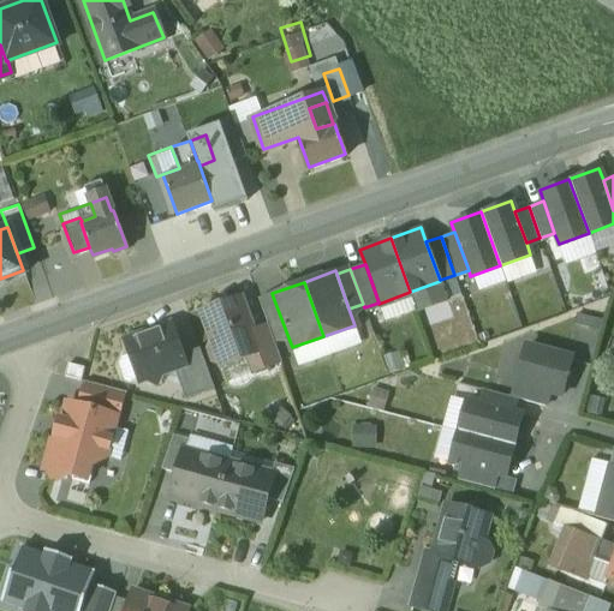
[(240,295),(201,310),(213,341),(210,348),(214,358),(220,359),(221,365),(248,354),(260,351),(251,329),(252,329),(240,295)]
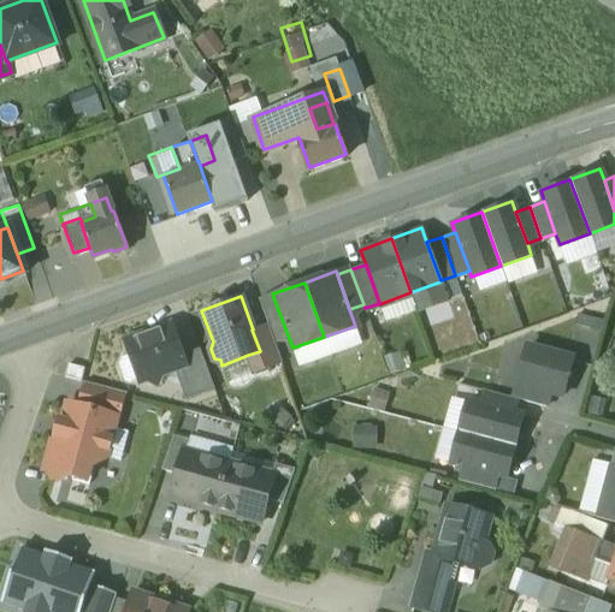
[(287,332),(273,297),(260,302),(268,324),(272,337),(287,332)]
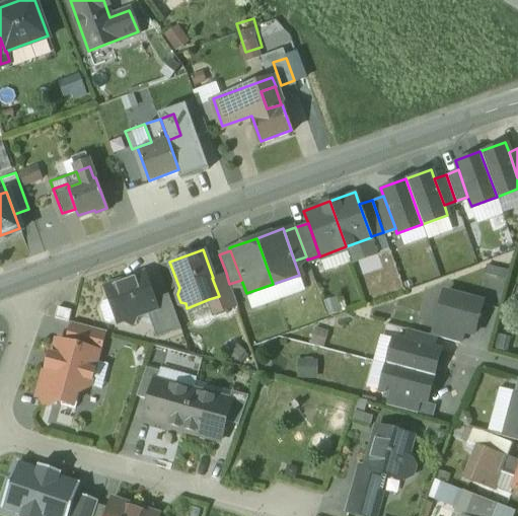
[(144,273),(105,287),(109,298),(101,301),(99,306),(102,316),(108,318),(116,316),(117,319),(121,318),(132,322),(137,312),(146,308),(151,323),(161,319),(153,298),(144,273)]
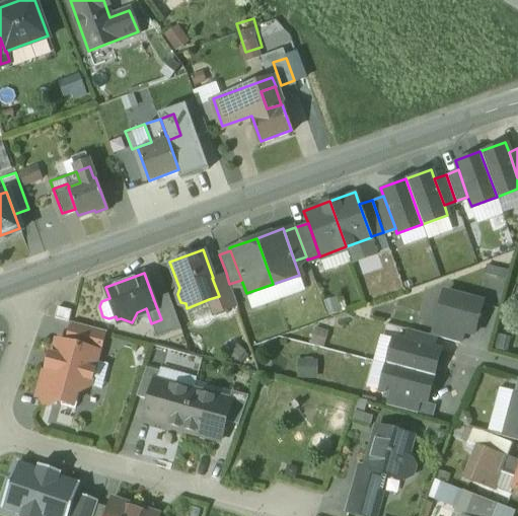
[(229,284),(226,273),(213,278),(212,278),(219,296),(209,299),(214,312),(236,304),(229,284)]
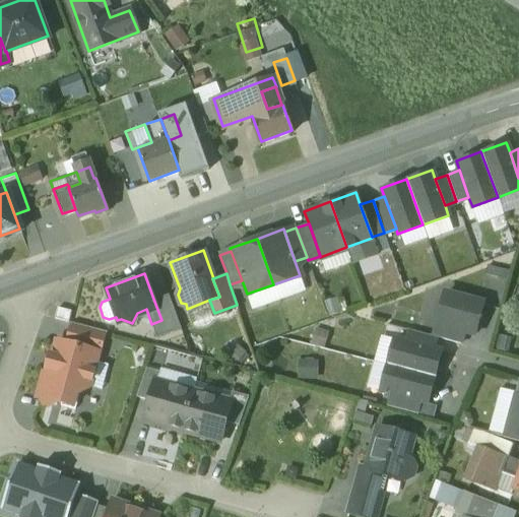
[(482,302),(444,291),(436,321),(463,329),(473,332),(482,302)]
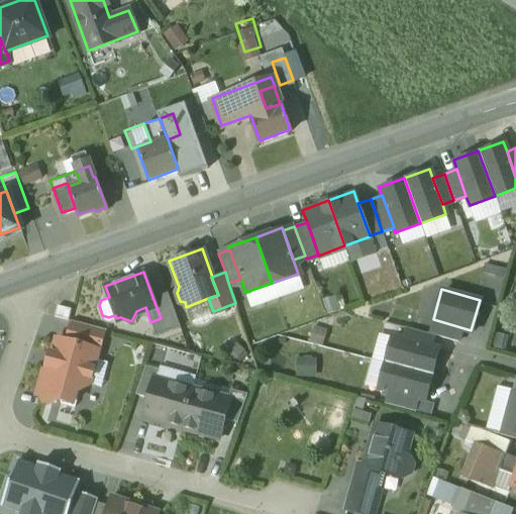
[(168,291),(152,297),(161,318),(150,322),(156,334),(180,325),(168,291)]
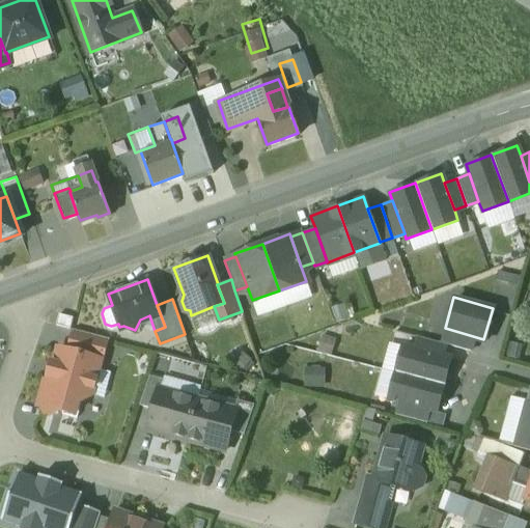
[(72,316),(57,313),(54,323),(70,327),(72,316)]
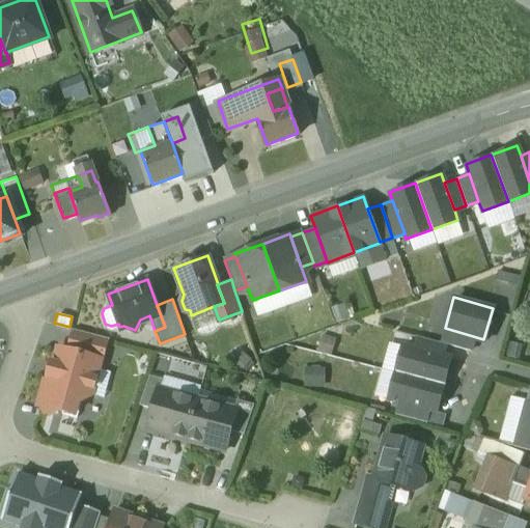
[(106,336),(73,328),(67,350),(100,359),(106,336)]
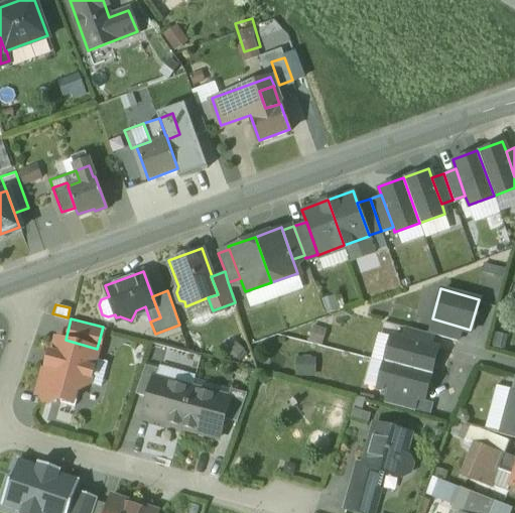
[(460,327),(432,318),(429,332),(432,333),(456,339),(460,327)]
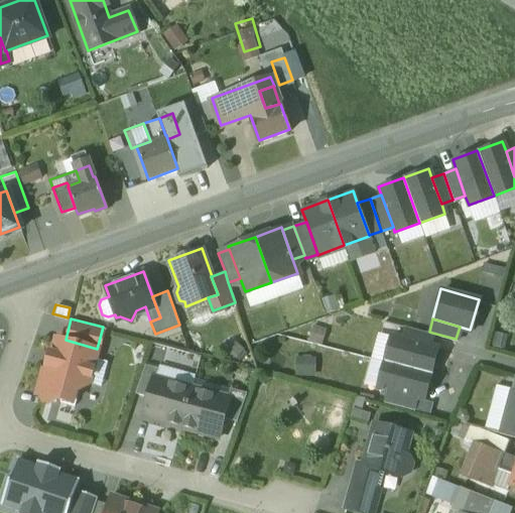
[(429,332),(405,325),(402,337),(429,345),(432,333),(429,332)]
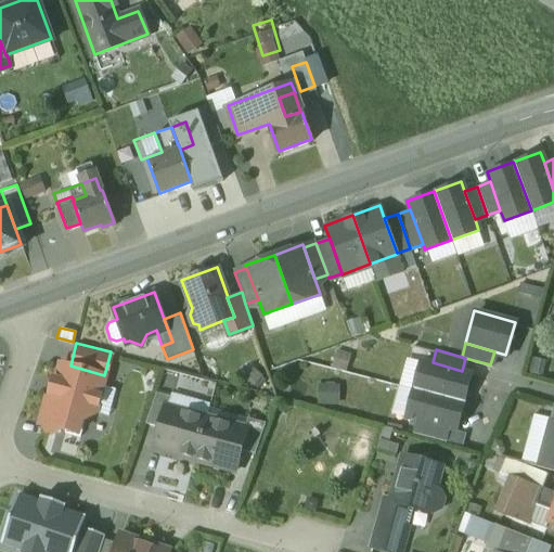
[(433,362),(420,360),(413,387),(463,400),(469,373),(462,371),(433,362)]
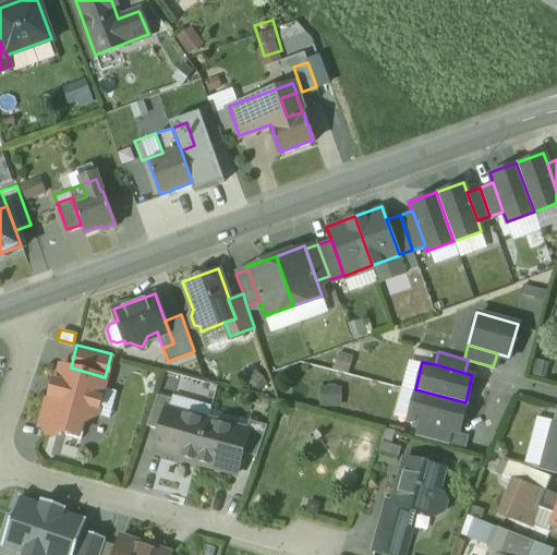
[(71,368),(60,364),(56,379),(53,379),(49,395),(51,396),(50,400),(46,398),(39,423),(43,424),(47,433),(55,435),(60,432),(61,429),(64,430),(64,433),(79,437),(83,420),(95,414),(105,377),(71,368)]
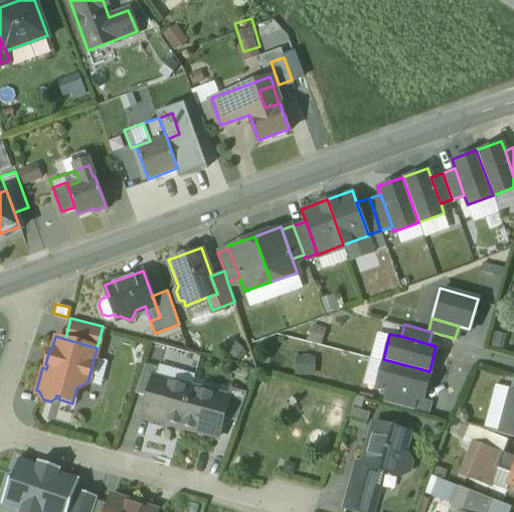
[(430,371),(383,359),(376,385),(387,388),(414,395),(422,397),(430,371)]
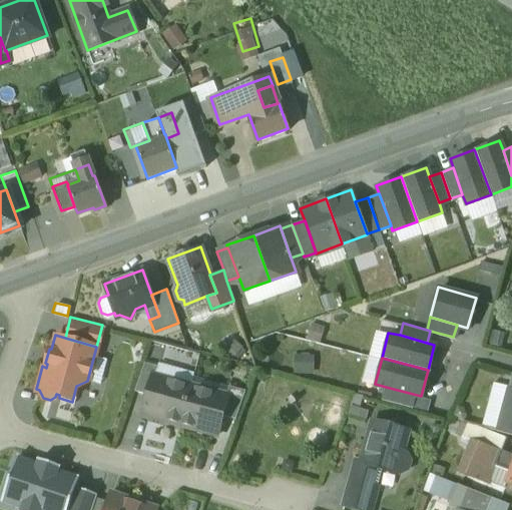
[(144,362),(134,389),(146,393),(152,374),(154,375),(156,365),(144,362)]
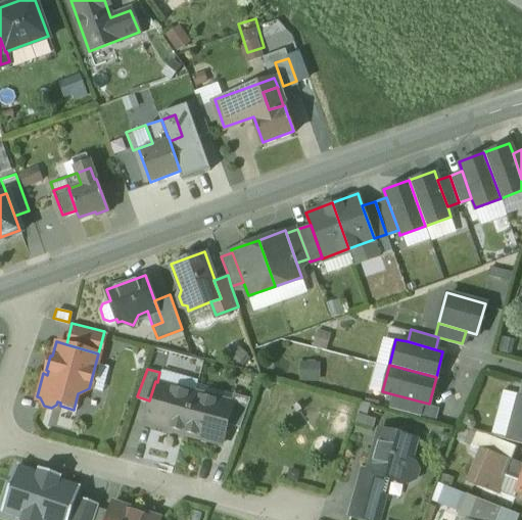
[(157,382),(155,381),(149,400),(144,421),(183,431),(193,392),(157,382)]
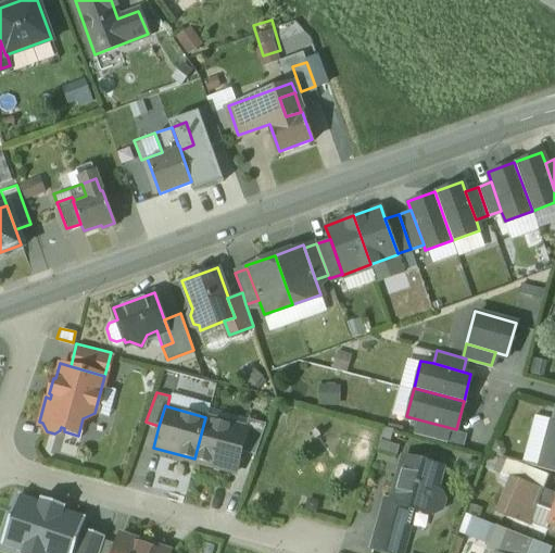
[(244,427),(205,417),(194,459),(235,469),(241,449),(247,428),(244,427)]
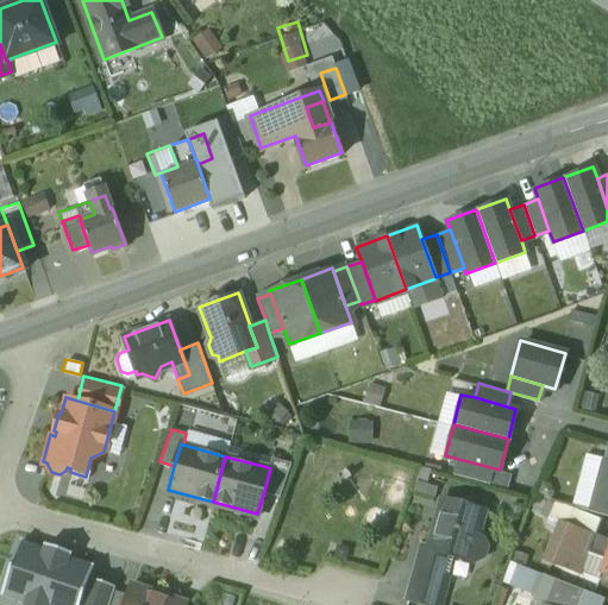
[(290,462),(270,457),(268,467),(270,468),(264,491),(279,496),(290,462)]
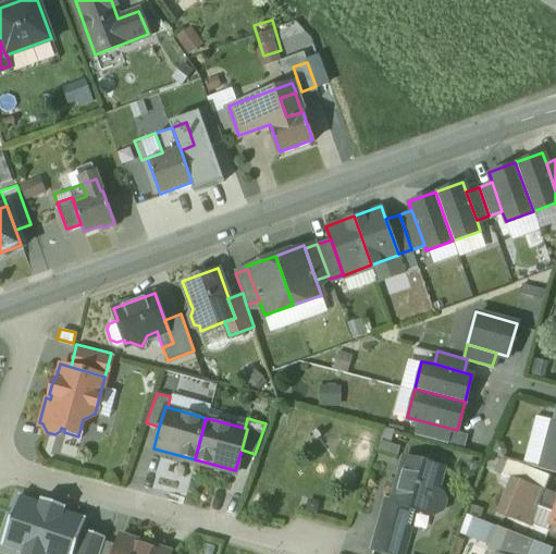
[(555,420),(551,419),(539,466),(555,470),(555,468),(555,420)]
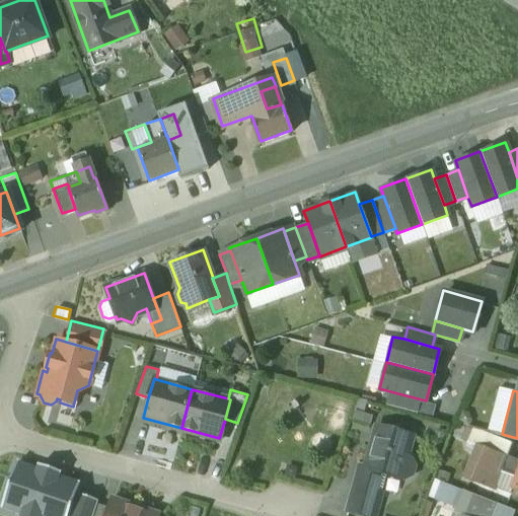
[(418,398),(390,391),(386,403),(414,412),(418,398)]
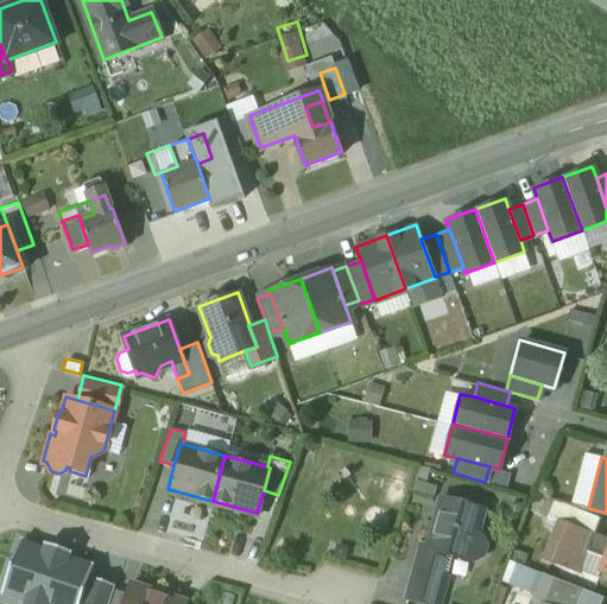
[(481,508),(441,497),(427,546),(427,547),(450,554),(467,559),(468,555),(472,557),(480,552),(482,542),(478,534),(474,533),(481,508)]
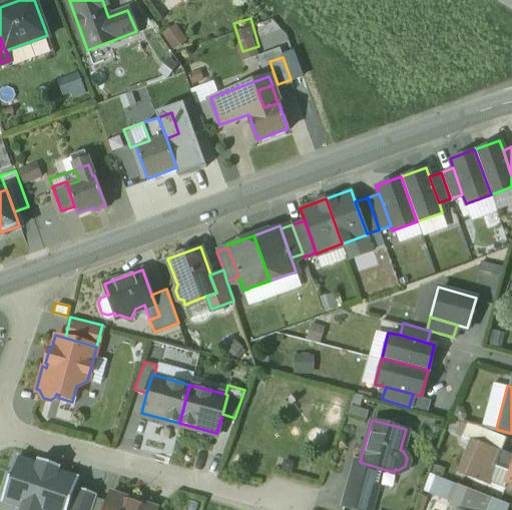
[(506,437),(476,425),(470,438),(500,450),(501,450),(506,437)]
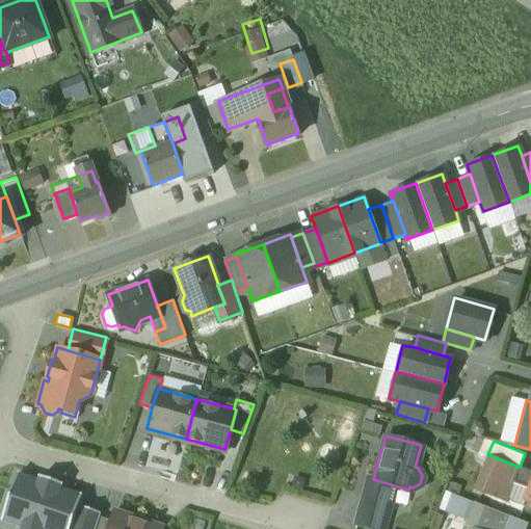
[(519,467),(487,454),(474,486),(506,499),(519,467)]
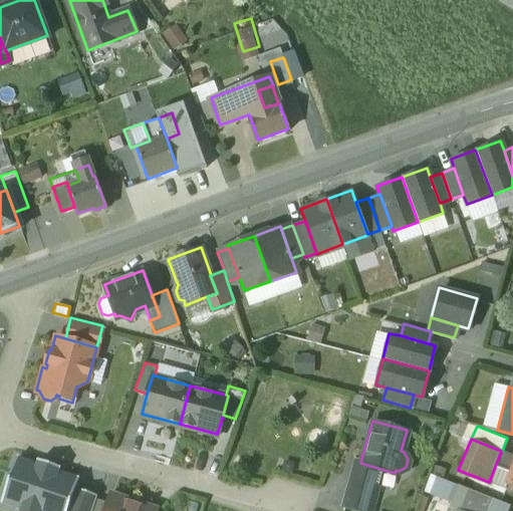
[(512,455),(502,451),(501,451),(496,465),(510,470),(505,483),(512,486),(512,455)]
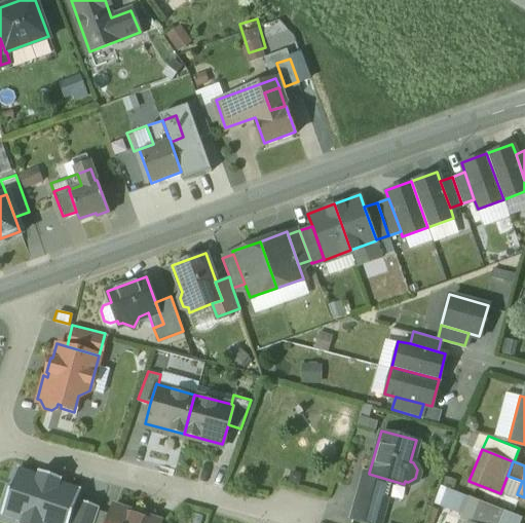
[(38,474),(16,467),(0,513),(21,520),(19,522),(68,522),(77,498),(80,489),(60,481),(61,477),(39,470),(38,474)]
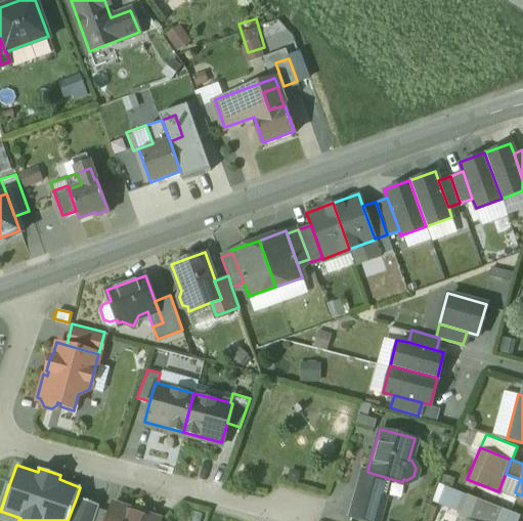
[(388,478),(367,472),(367,471),(364,470),(359,487),(384,494),(388,478)]
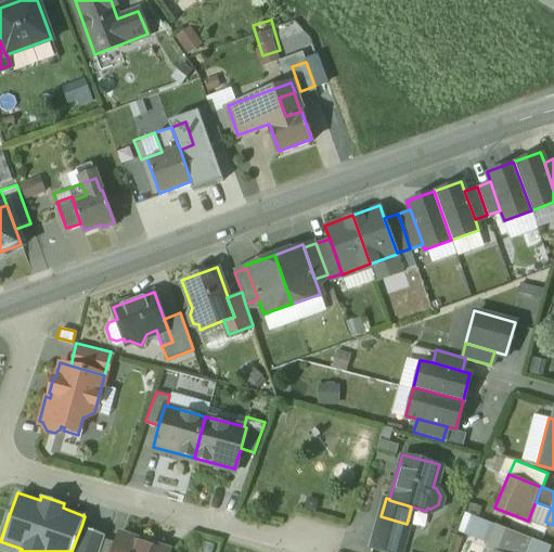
[(381,516),(378,515),(370,544),(394,551),(398,551),(407,524),(381,516)]
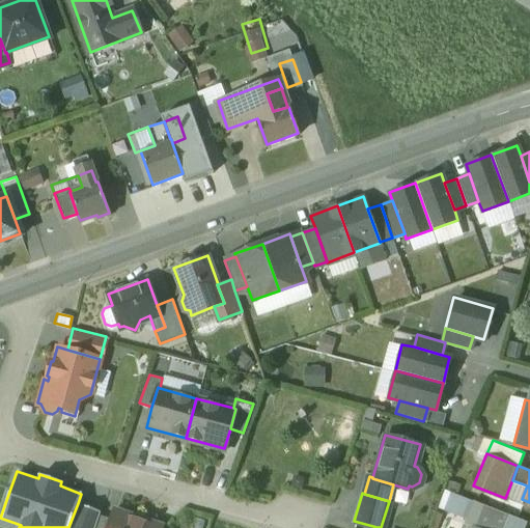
[(500,527),(506,513),(472,500),(465,517),(493,527),(500,527)]
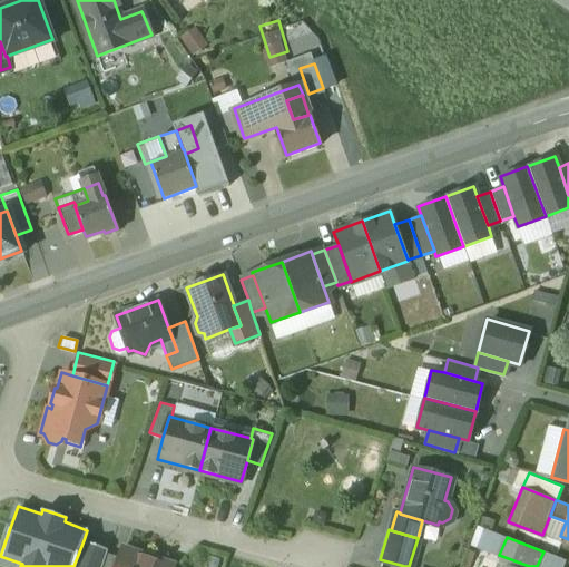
[(84,540),(74,566),(100,566),(106,553),(107,548),(84,540)]
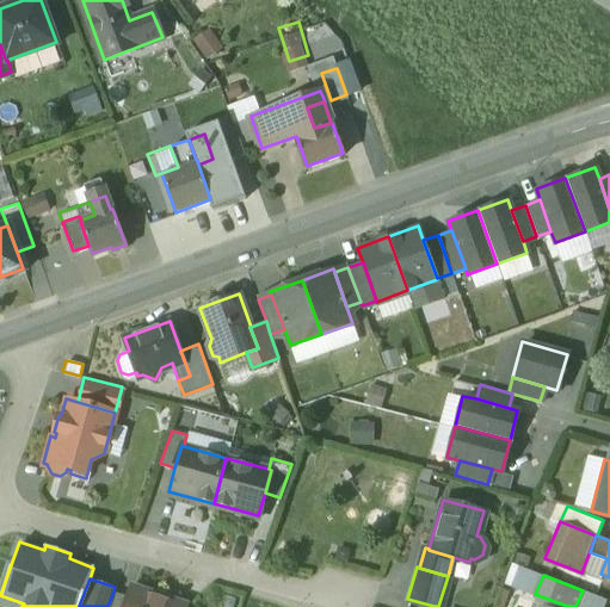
[(183,606),(184,605),(131,588),(129,596),(124,606),(183,606)]
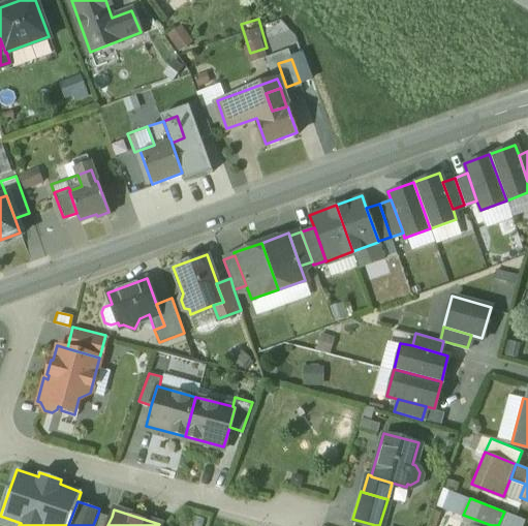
[(98,513),(93,525),(107,525),(112,517),(98,513)]
